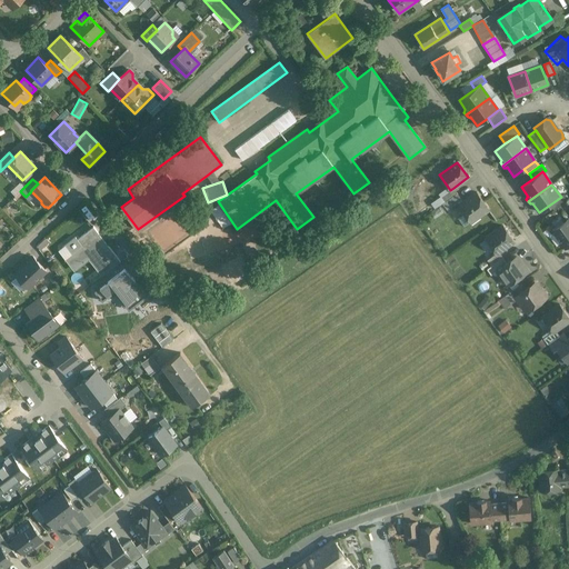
[(450,190),(441,196),(445,201),(446,202),(457,193),(453,188),(450,190)]
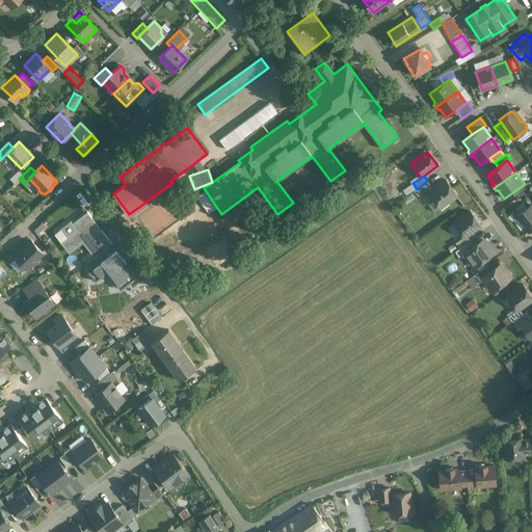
[(446,180),(429,192),(434,200),(427,204),(433,213),(457,195),(446,180)]
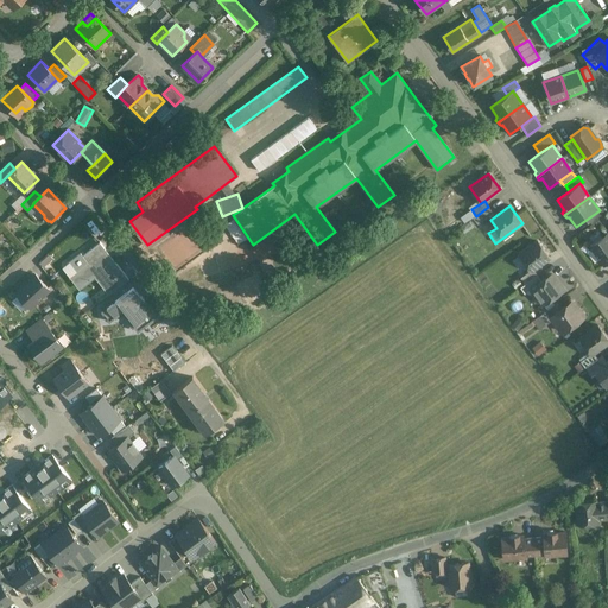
[(488,207),(476,216),(475,215),(473,217),(477,225),(493,214),(488,207)]
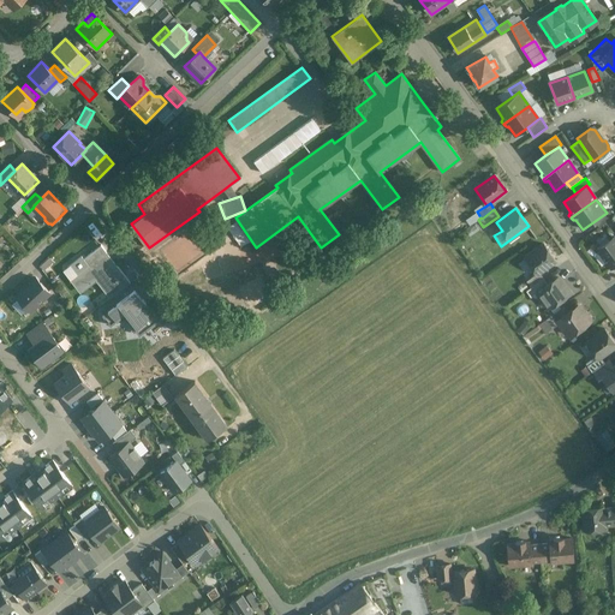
[(607,213),(595,221),(598,227),(614,216),(609,210),(607,213)]
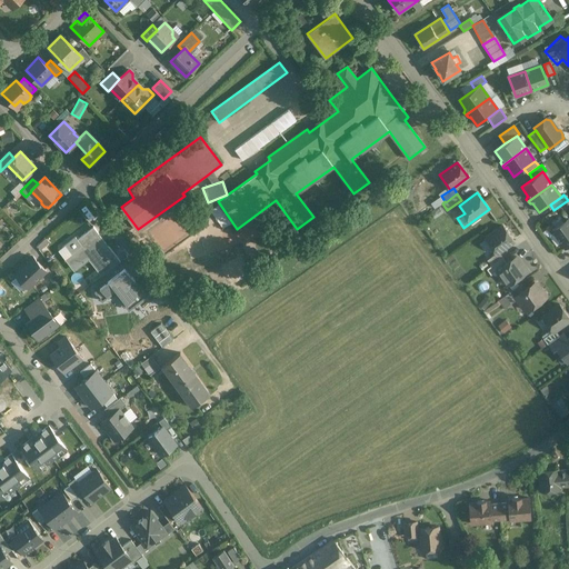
[(568,228),(565,223),(563,222),(552,230),(566,248),(568,245),(568,228)]
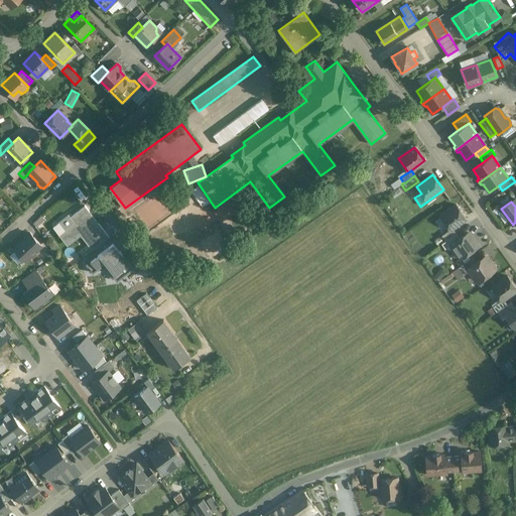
[(457,205),(440,217),(449,230),(450,231),(453,229),(467,219),(457,205)]
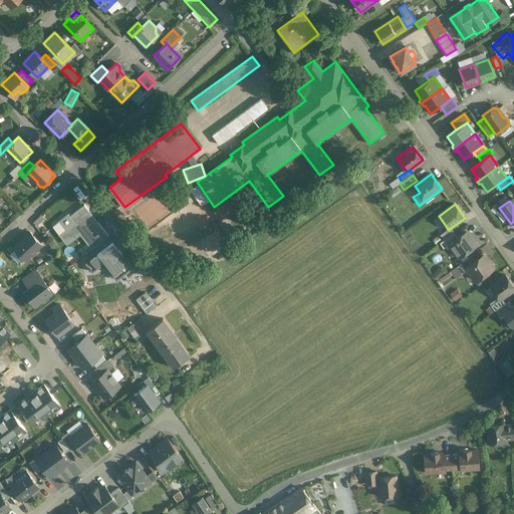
[(108,237),(84,206),(70,217),(74,222),(64,229),(60,232),(68,241),(81,231),(94,247),(91,249),(92,249),(108,237)]
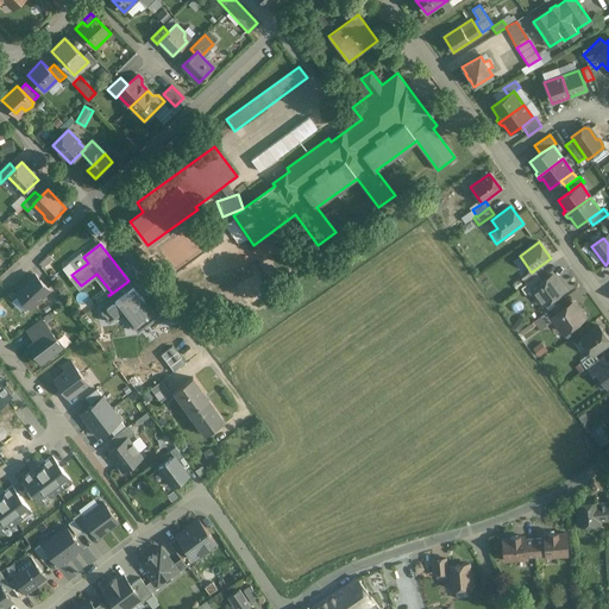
[(81,253),(69,262),(76,271),(88,263),(83,257),(81,253)]
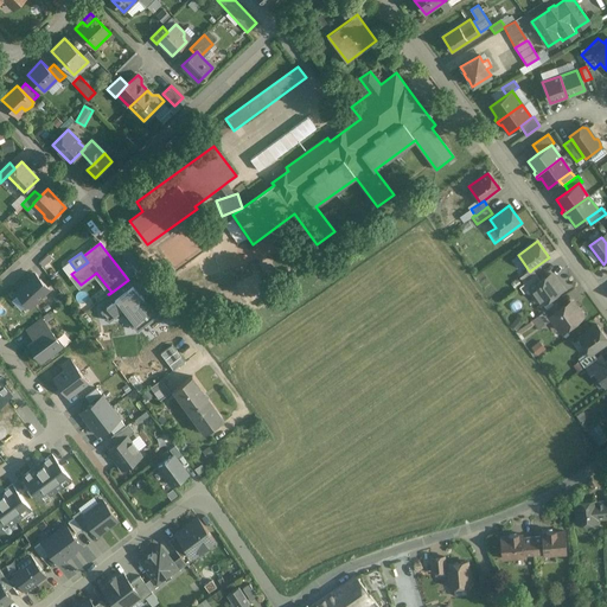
[(33,269),(12,289),(31,308),(51,288),(33,269)]
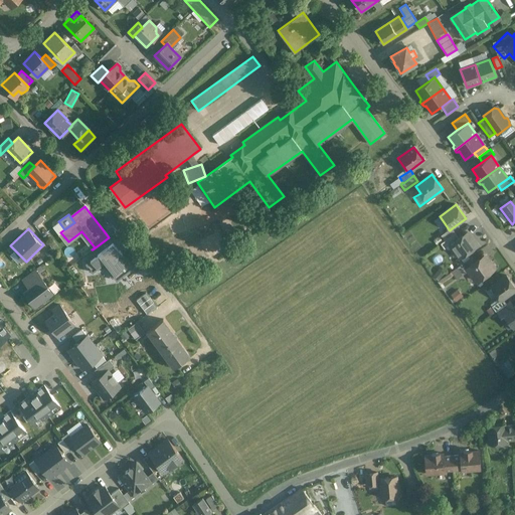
[(449,229),(441,235),(445,240),(455,233),(452,228),(450,230),(449,229)]
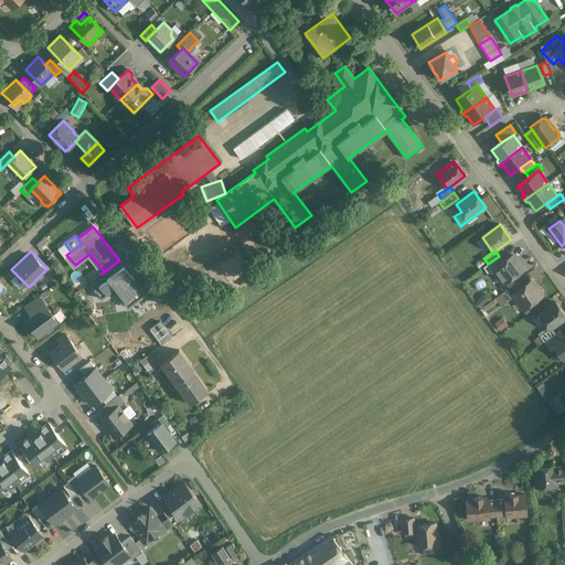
[(503,262),(494,268),(496,270),(494,274),(500,280),(503,280),(504,284),(523,270),(512,255),(503,262)]
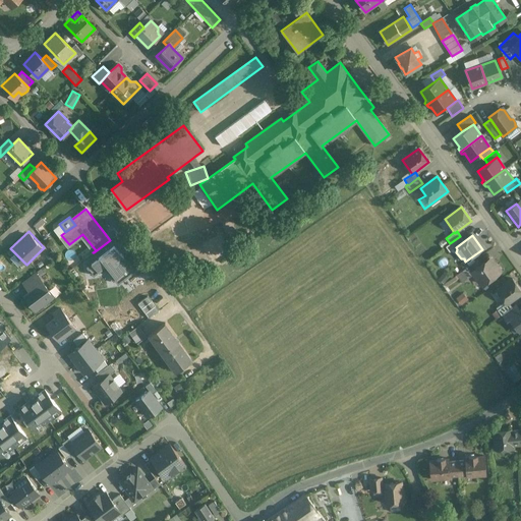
[(450,243),(446,246),(450,252),(456,247),(464,241),(460,236),(450,243)]
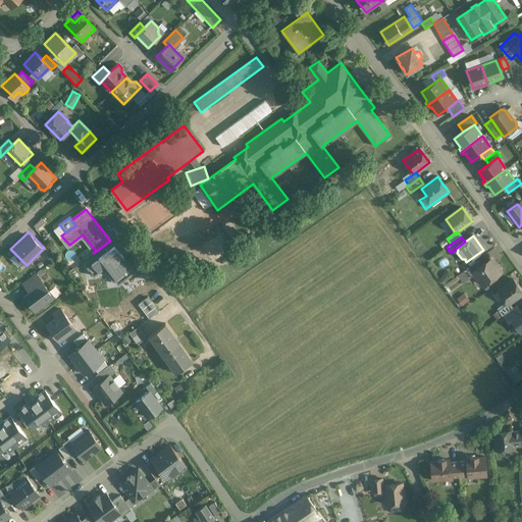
[(135,272),(110,241),(94,253),(98,259),(87,267),(94,276),(107,266),(120,283),(135,272)]
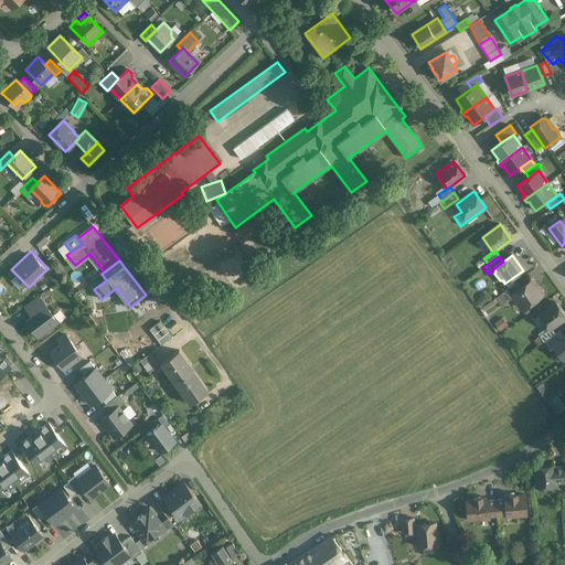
[(522,287),(511,295),(513,298),(518,304),(520,304),(524,309),(542,296),(542,292),(540,288),(535,287),(531,280),(522,287)]
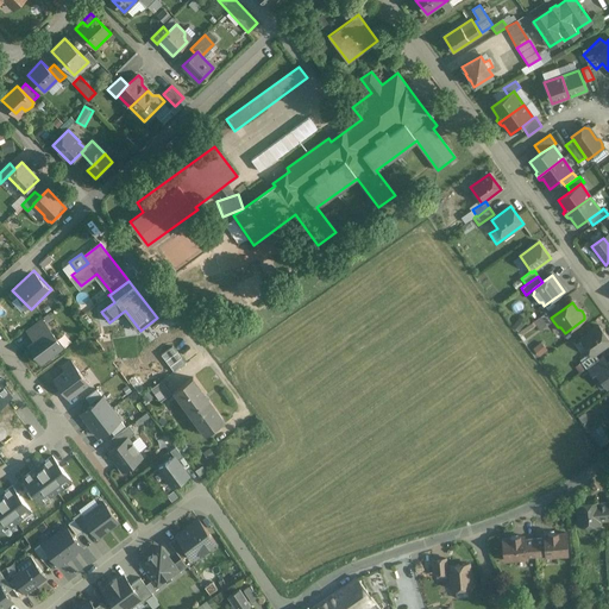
[(558,303),(541,316),(547,325),(553,321),(551,318),(563,309),(558,303)]
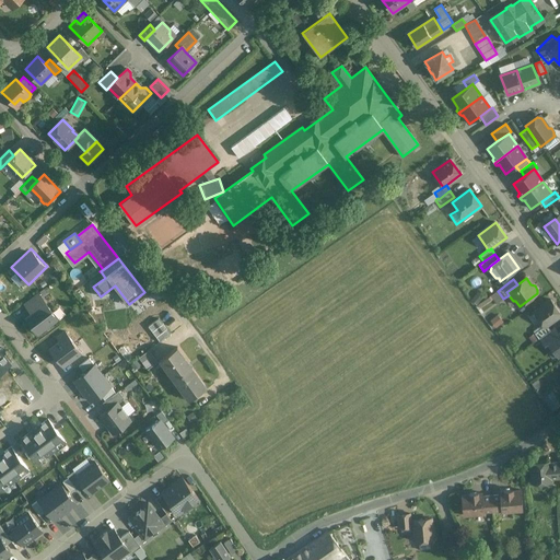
[(41,292),(25,303),(33,313),(26,318),(37,333),(58,316),(41,292)]
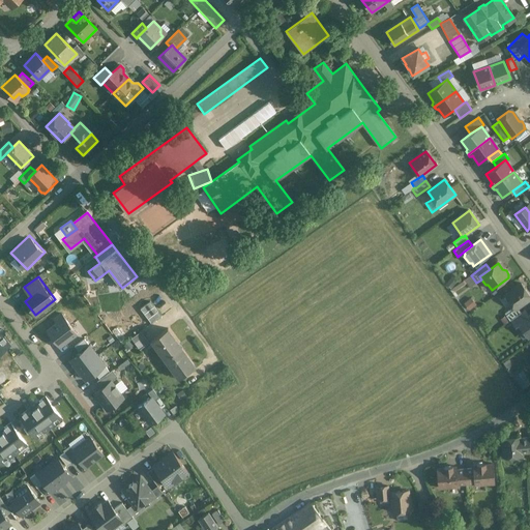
[(529,295),(521,284),(504,295),(514,310),(518,307),(529,298),(529,295)]
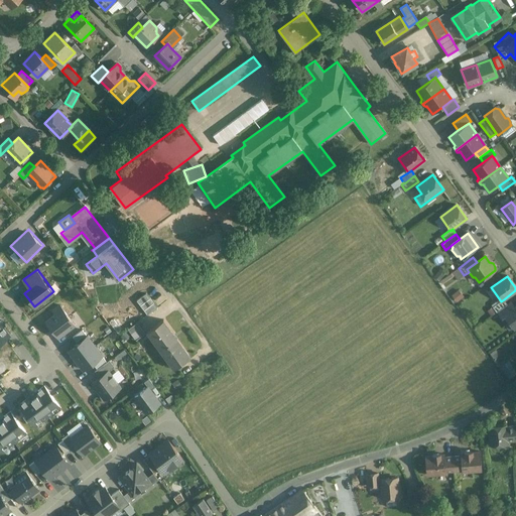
[(146,314),(157,307),(147,292),(137,299),(146,314)]
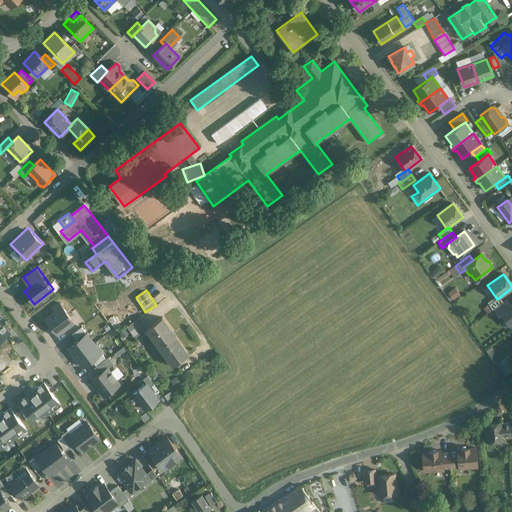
[(497,299),(489,305),(493,310),(494,309),(503,302),(500,297),(497,299)]
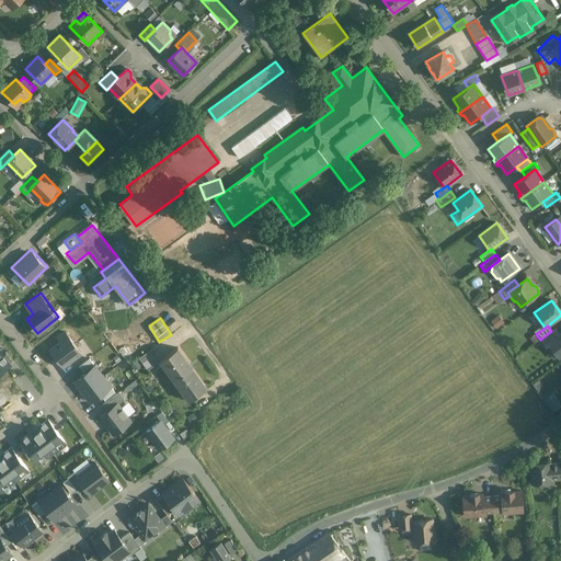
[(551,331),(541,339),(546,345),(549,343),(549,342),(560,334),(556,329),(551,331)]
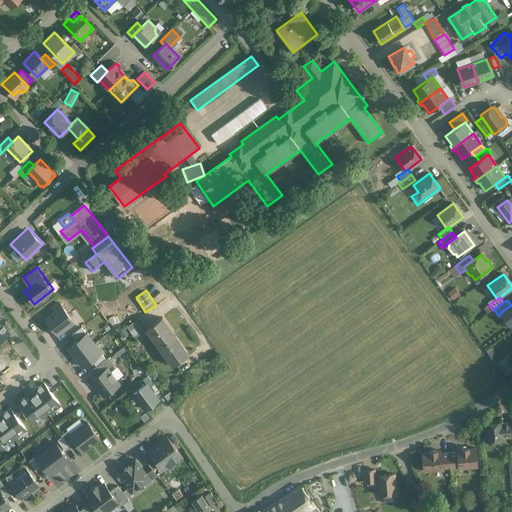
[(57,311),(48,317),(60,332),(75,320),(61,302),(54,308),(57,311)]
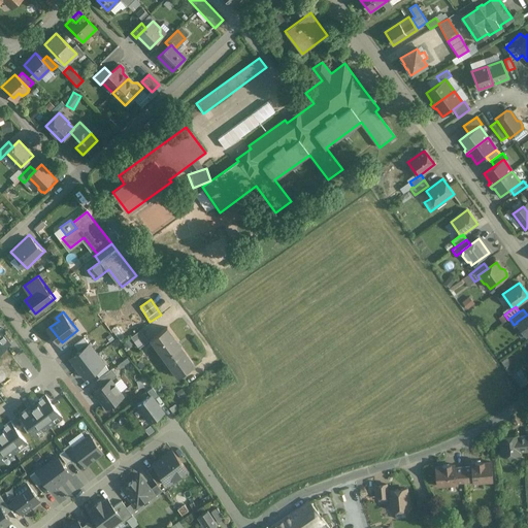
[(527,314),(527,315),(517,322),(517,323),(526,335),(527,333),(527,314)]
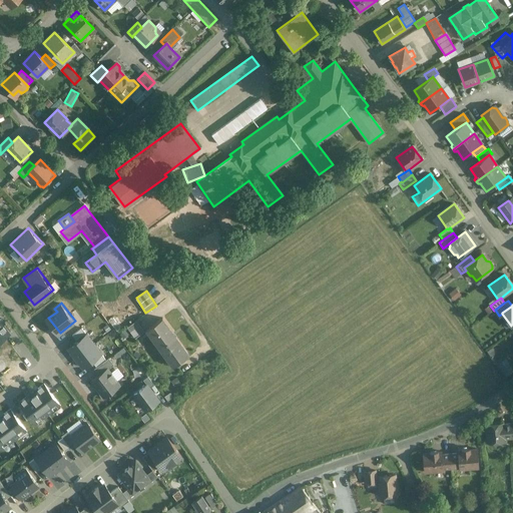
[(0,342),(11,334),(0,319),(0,342)]
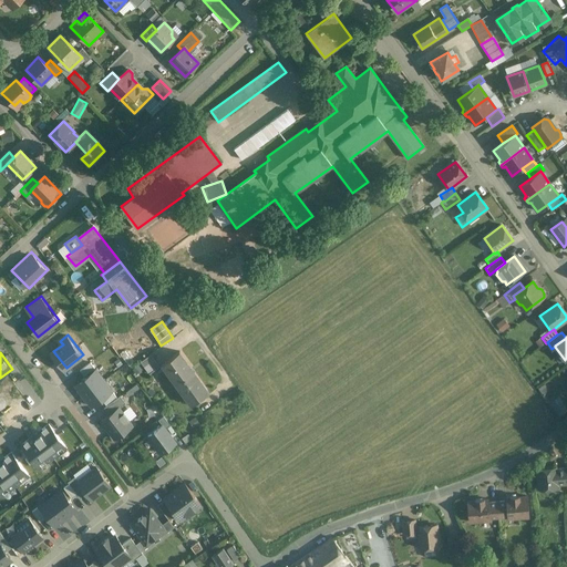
[(209,393),(179,352),(162,364),(192,405),(209,393)]
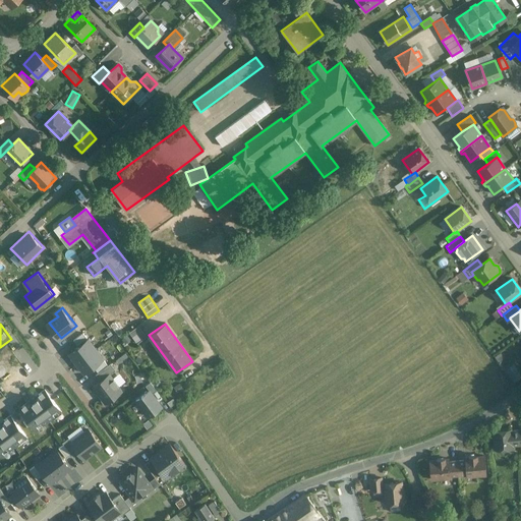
[(138,326),(129,333),(137,344),(147,337),(138,326)]
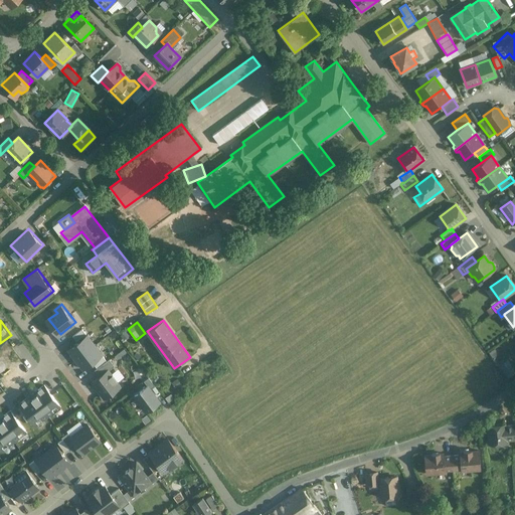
[(67,350),(75,362),(95,348),(82,330),(72,337),(76,344),(67,350)]
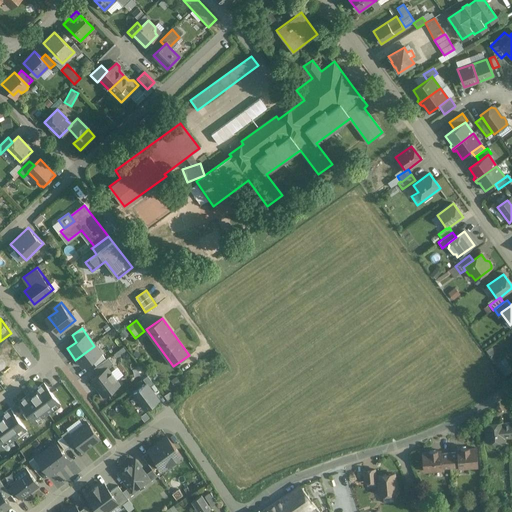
[(95,366),(104,360),(94,346),(75,360),(83,370),(93,363),(95,366)]
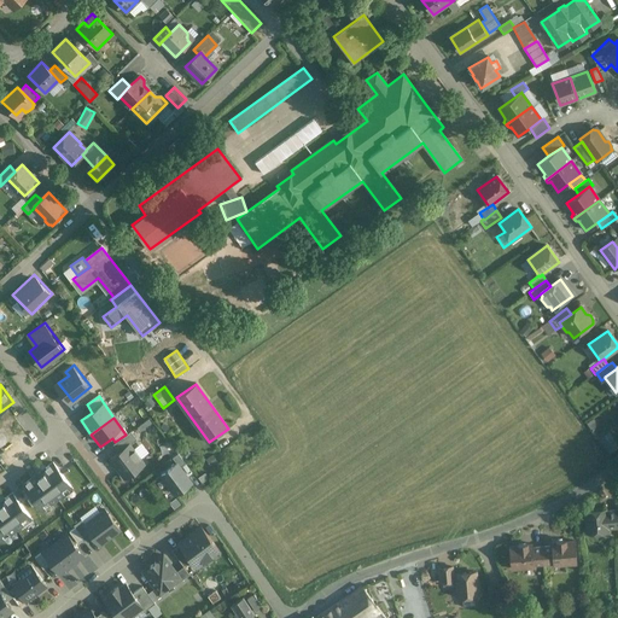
[(112,444),(117,452),(130,442),(138,437),(132,430),(126,435),(115,442),(112,444)]
